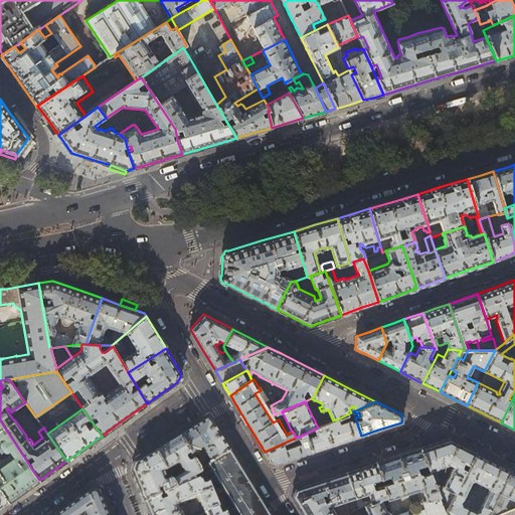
[(353,411),(351,412),(343,416),(345,421),(339,423),(337,419),(333,420),(318,427),(306,434),(311,452),(336,444),(361,436),(355,417),(354,414),(353,411)]
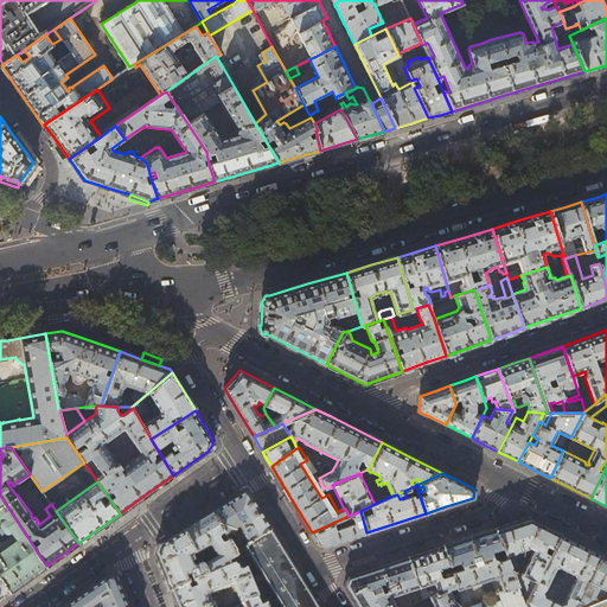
[(231,504),(225,506),(211,516),(225,540),(230,547),(235,555),(238,553),(229,536),(240,530),(249,545),(270,532),(257,512),(247,493),(244,494),(231,504)]
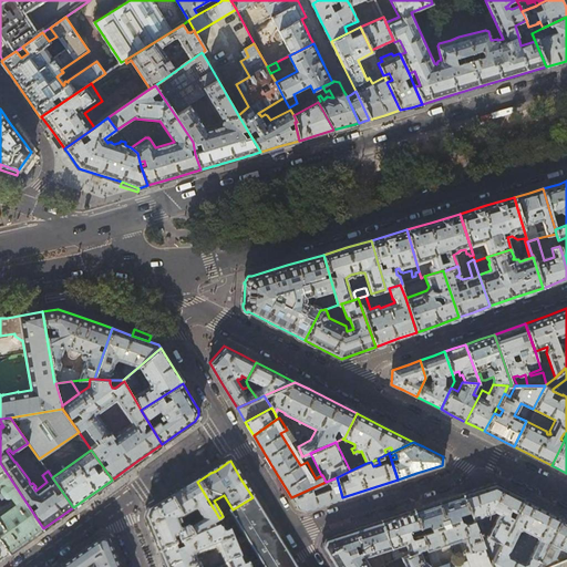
[(216,471),(228,462),(227,461),(209,471),(210,473),(216,471)]
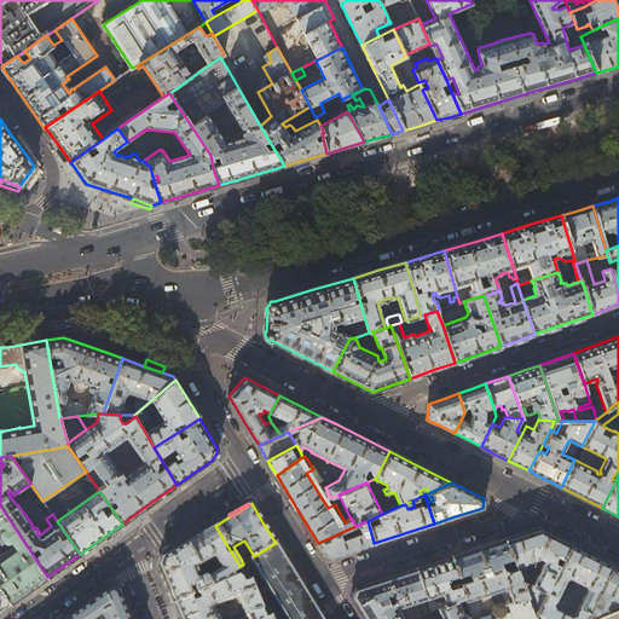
[(47,577),(0,505),(0,541),(0,542),(3,541),(4,542),(5,543),(6,543),(9,543),(10,542),(12,545),(0,553),(0,589),(10,603),(28,591),(47,577)]
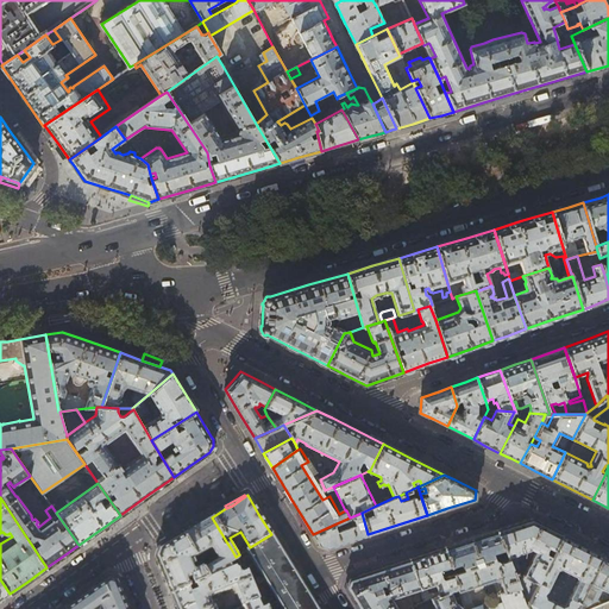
[(362,513),(350,518),(313,534),(316,539),(320,545),(328,547),(352,540),(368,534),(362,513)]
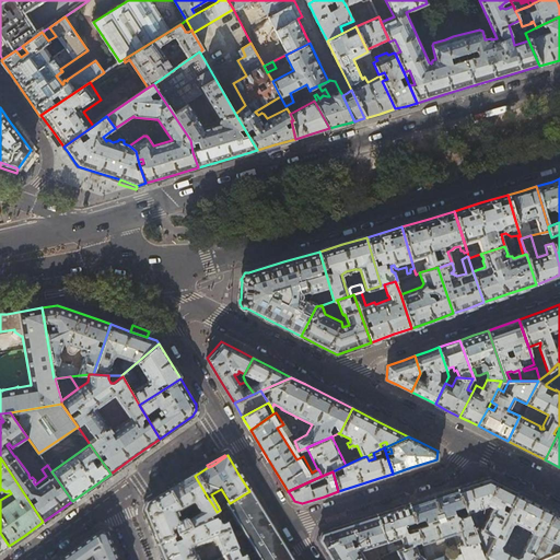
[(95,488),(111,477),(109,475),(94,486),(95,488)]
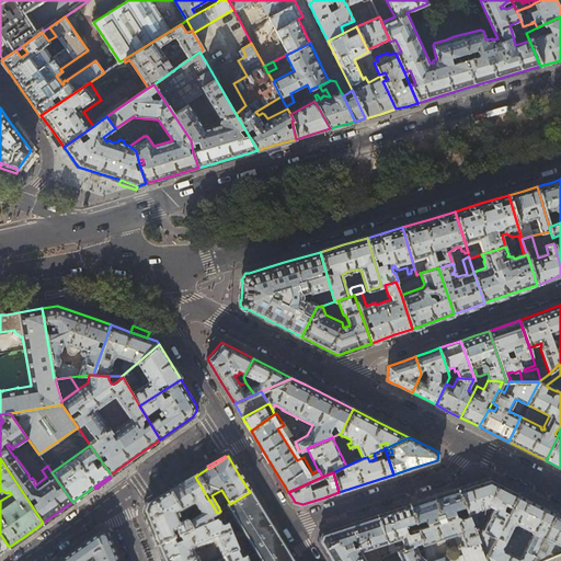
[(182,484),(168,493),(180,514),(180,515),(194,506),(199,516),(186,525),(192,535),(218,524),(221,522),(216,513),(217,513),(213,505),(208,507),(206,506),(204,502),(204,501),(208,499),(195,477),(182,484)]
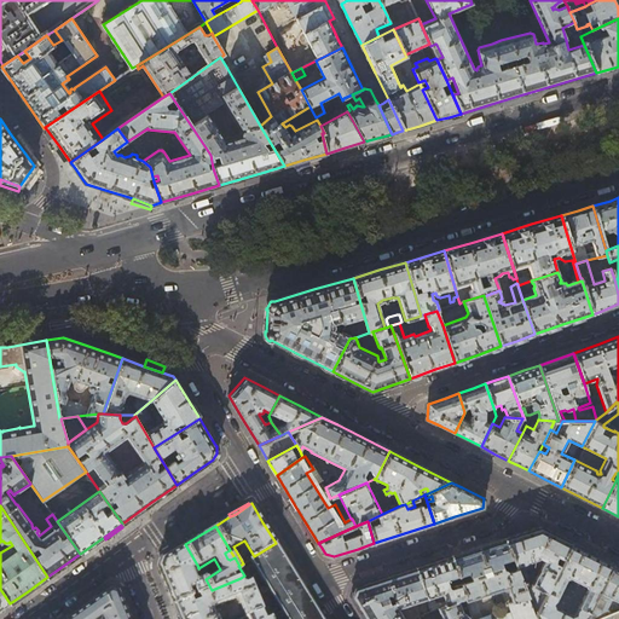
[(571,543),(555,534),(541,527),(525,532),(505,538),(527,597),(534,614),(571,543)]
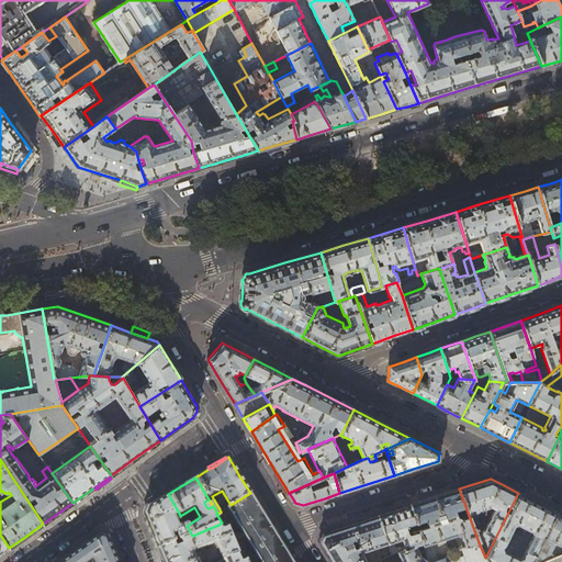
[(435,497),(409,505),(423,541),(424,546),(461,534),(465,547),(479,542),(459,489),(435,497)]
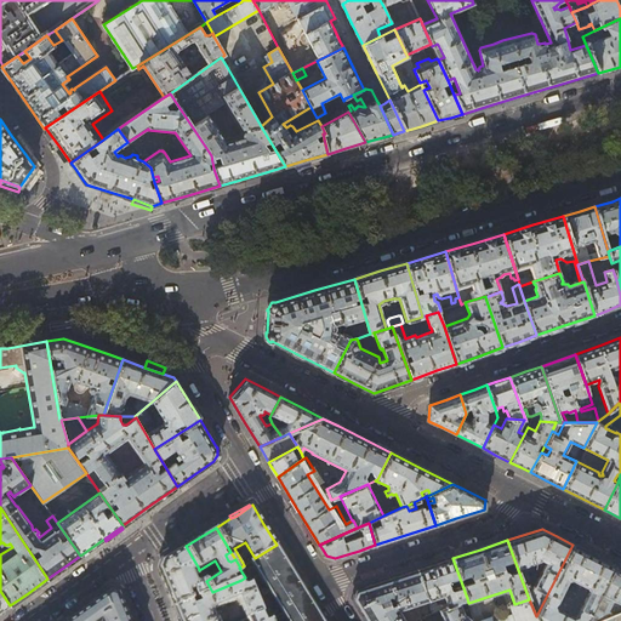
[(289,564),(277,545),(255,558),(251,560),(260,575),(257,575),(249,580),(250,584),(262,613),(268,610),(267,610),(269,609),(260,592),(267,587),(271,593),(267,596),(271,603),(275,600),(288,620),(323,620),(311,600),(289,564)]
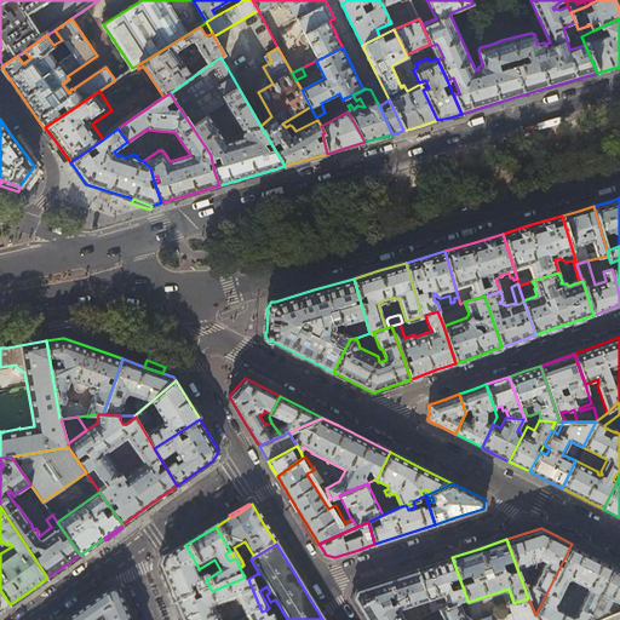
[(586,619),(614,566),(591,554),(572,544),(535,615),(537,619),(586,619)]
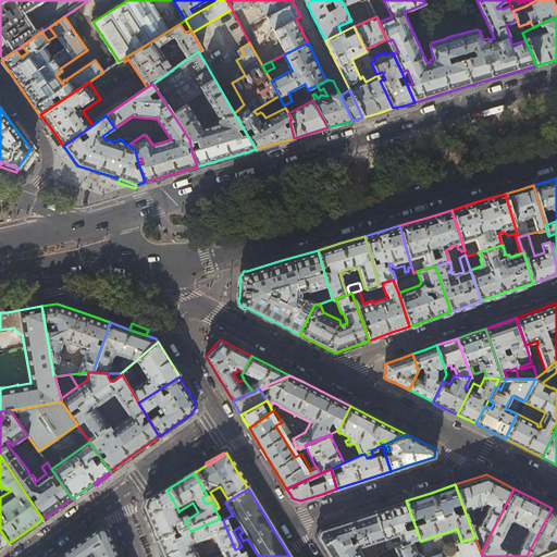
[(178,510),(166,490),(155,497),(145,503),(141,511),(147,523),(156,545),(173,537),(170,531),(174,529),(177,535),(190,531),(185,521),(184,520),(178,524),(175,519),(178,518),(176,514),(173,516),(172,515),(178,510)]
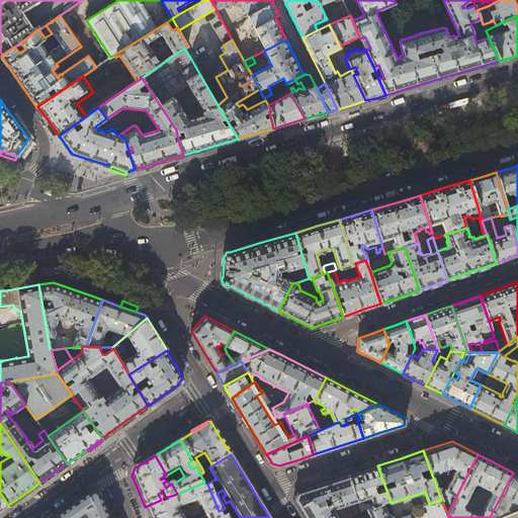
[(362,470),(348,475),(356,501),(370,497),(372,503),(359,509),(360,512),(366,509),(382,502),(390,499),(377,465),(362,470)]
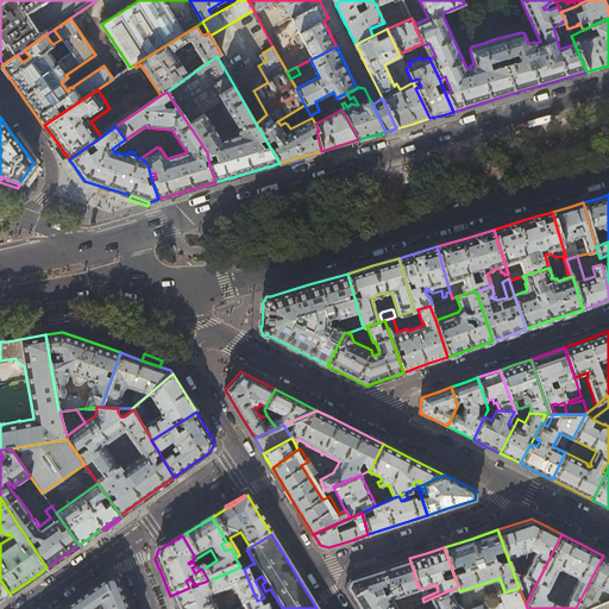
[(608,558),(603,556),(576,608),(589,608),(604,603),(597,600),(603,589),(608,591),(608,558)]
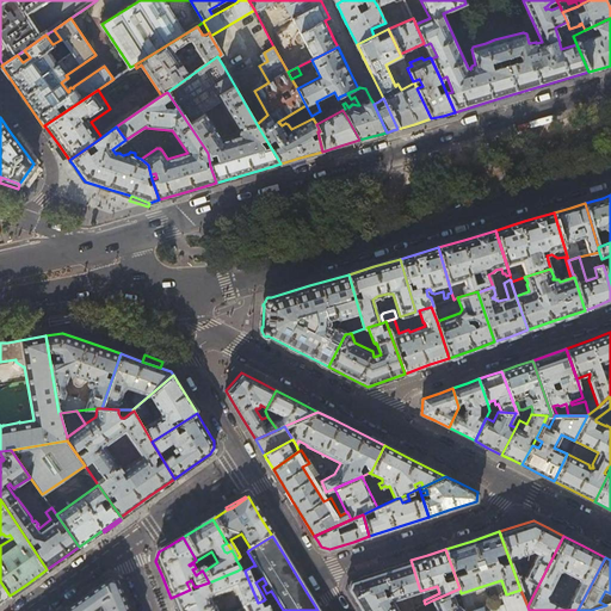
[(420,591),(411,560),(382,569),(350,580),(346,588),(357,606),(359,610),(399,610),(393,600),(420,591)]
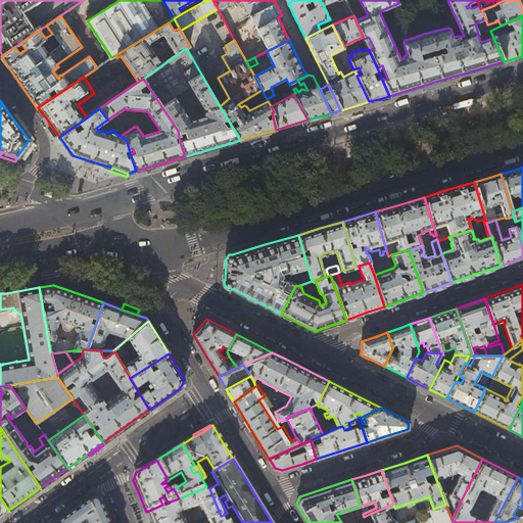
[(205,492),(203,488),(179,498),(167,503),(162,505),(146,512),(150,522),(184,522),(184,521),(182,522),(180,515),(180,513),(201,505),(208,521),(221,516),(210,491),(207,493),(205,492)]
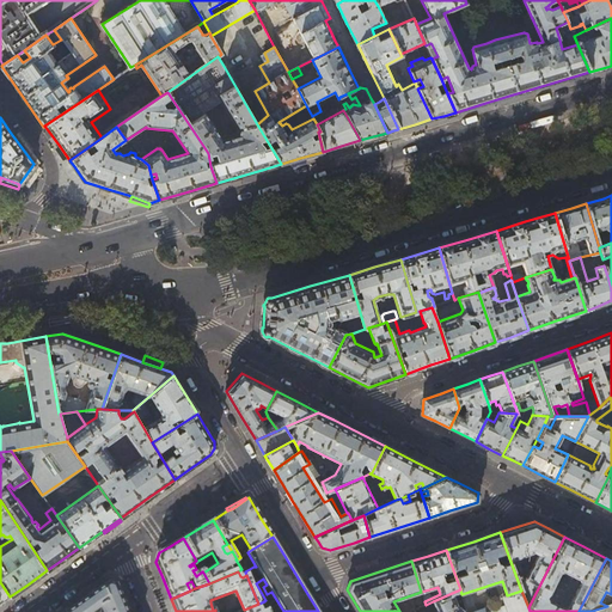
[(0,604),(10,597),(0,582),(0,604)]
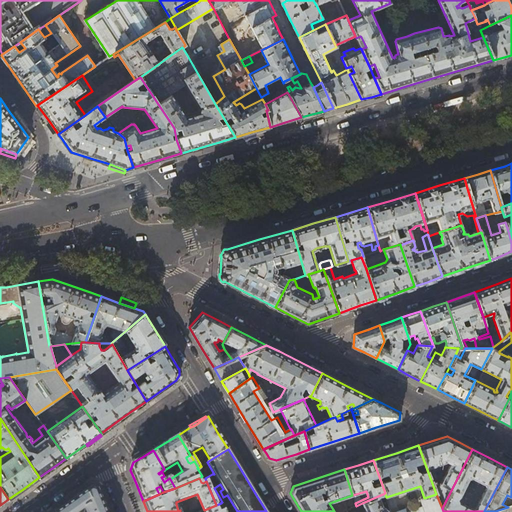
[(70,502),(55,511),(107,511),(106,509),(98,489),(91,487),(70,502)]
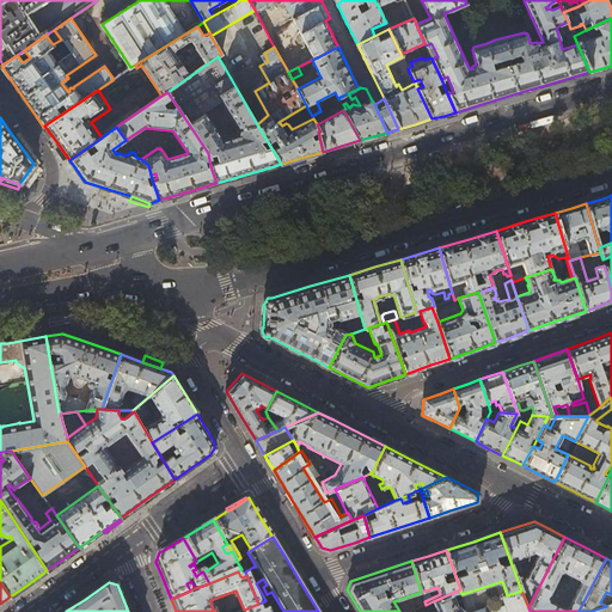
[(530,611),(528,607),(521,591),(507,595),(503,597),(507,605),(487,611),(484,607),(471,611),(530,611)]
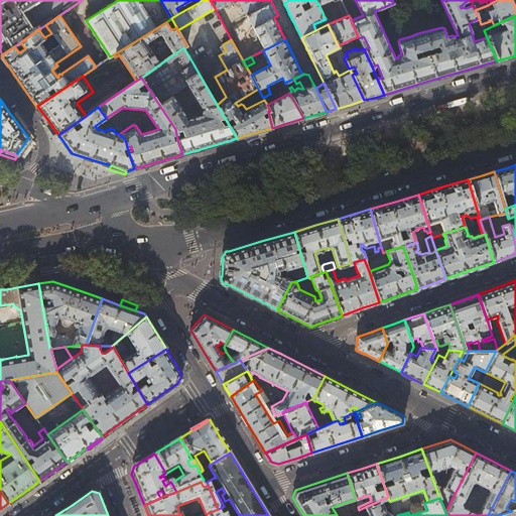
[(381,500),(365,507),(368,515),(366,515),(390,515),(391,515),(390,513),(388,512),(387,511),(385,511),(381,500)]
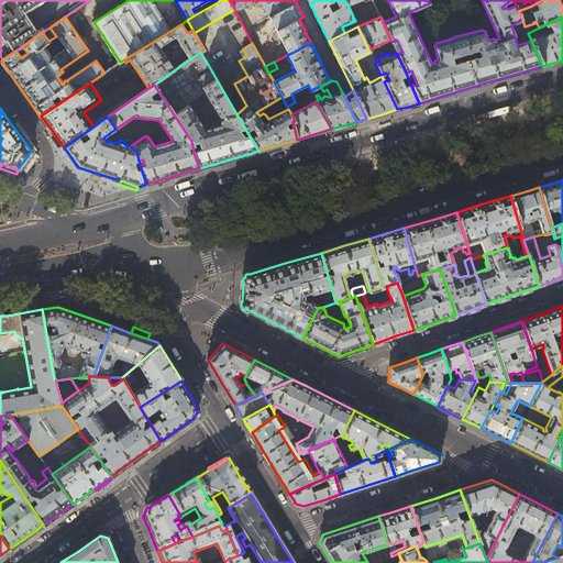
[(246,562),(246,561),(243,553),(238,555),(224,561),(224,562),(246,562)]
